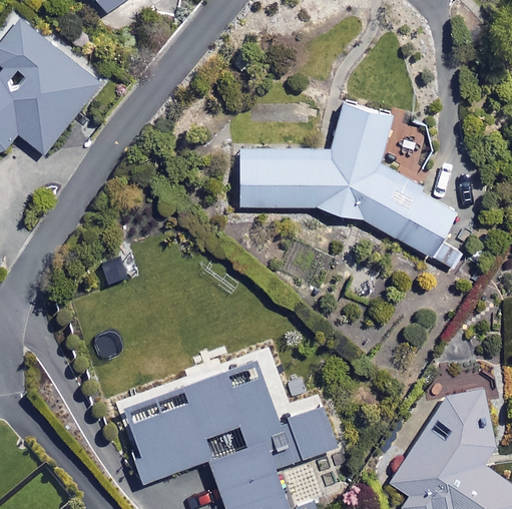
[(96,0),(108,15),(111,13),(120,26),(147,7),(141,0),(96,0)]
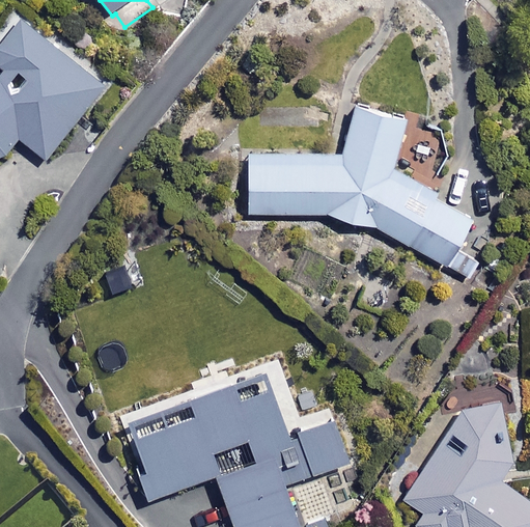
[(105,87),(20,21),(0,46),(0,65),(5,78),(0,79),(0,157),(9,154),(20,140),(47,162),(105,87)]
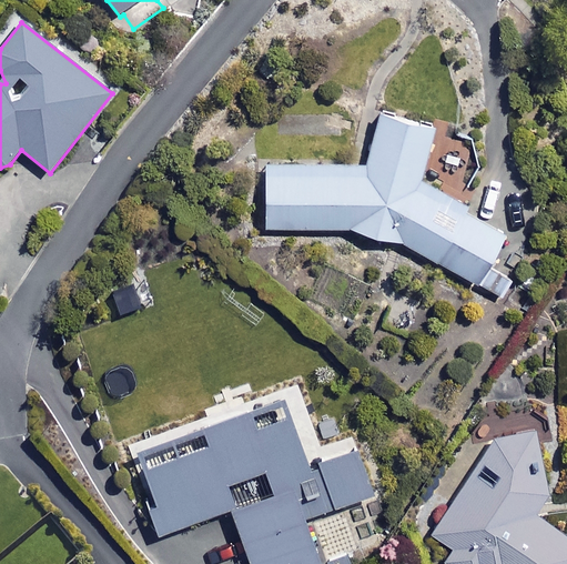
[(418,179),(434,132),(381,114),(364,167),(269,167),(269,231),(346,231),(398,241),(474,286),(506,232),(418,179)]
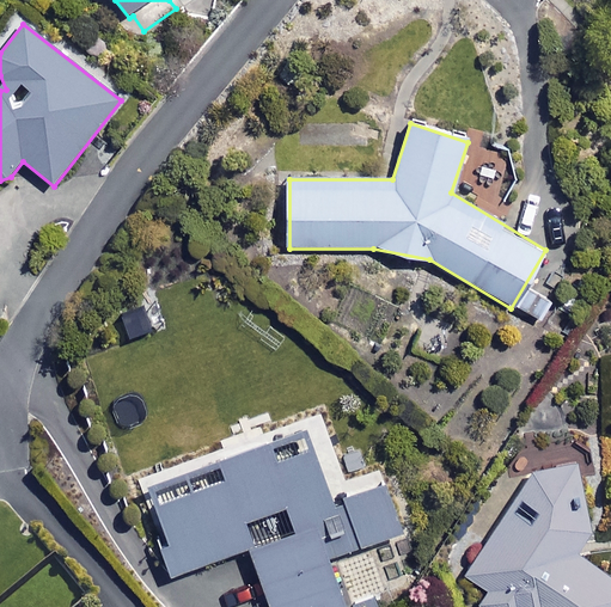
[(157,298),(121,307),(129,338),(164,330),(157,298)]
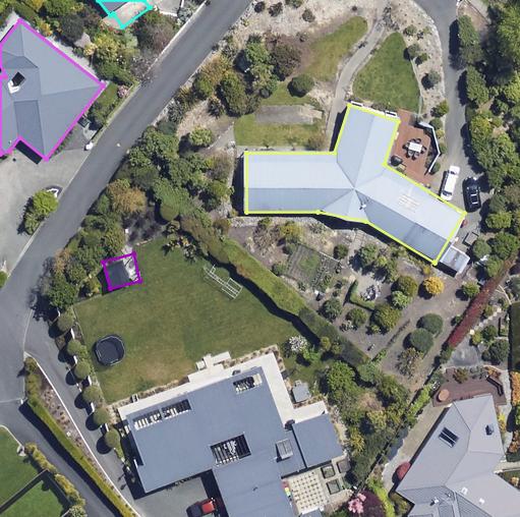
[(385,283),(364,277),(356,301),(377,307),(385,283)]
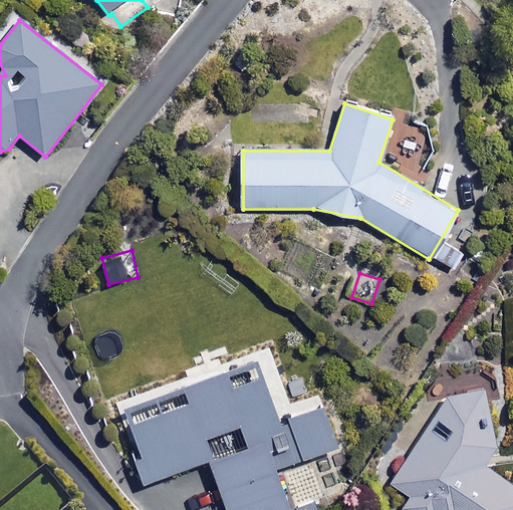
[(277,421),(255,360),(183,387),(189,402),(127,424),(140,457),(134,459),(143,484),(209,461),(227,509),(288,509),(274,470),(336,448),(320,406),(277,421)]
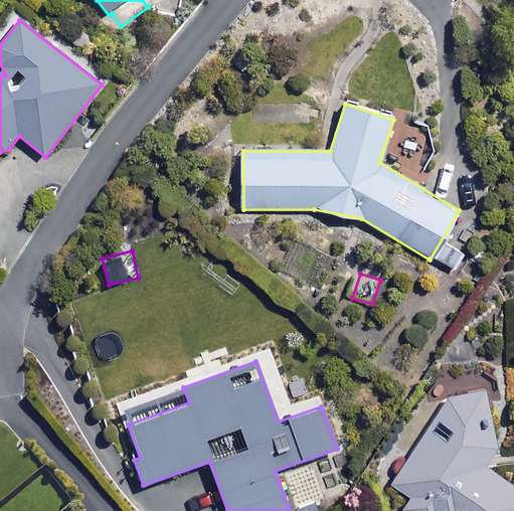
[(513,486),(489,473),(503,449),(479,394),(438,412),(395,489),(411,498),(403,510),(513,510),(513,486)]
